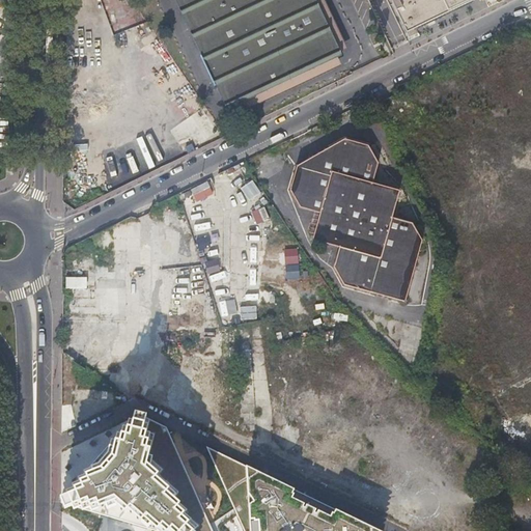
[(179,0),(174,0),(226,109),(244,102),(242,96),(228,103),(179,0)]
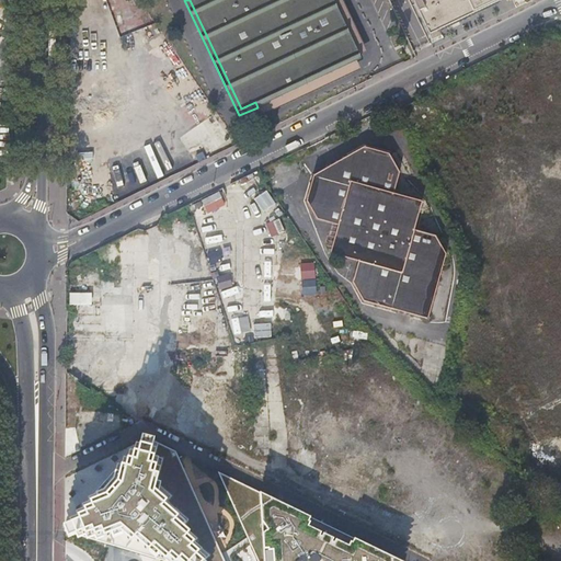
[(190,0),(241,109),(255,102),(355,56),(328,0),(190,0)]
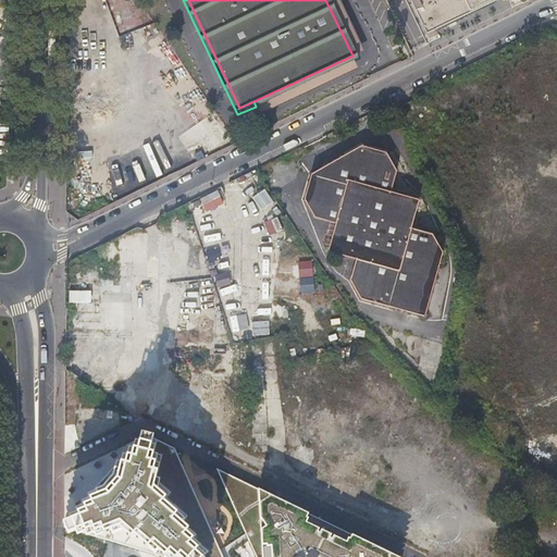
[(341,0),(325,0),(353,56),(364,50),(341,0)]
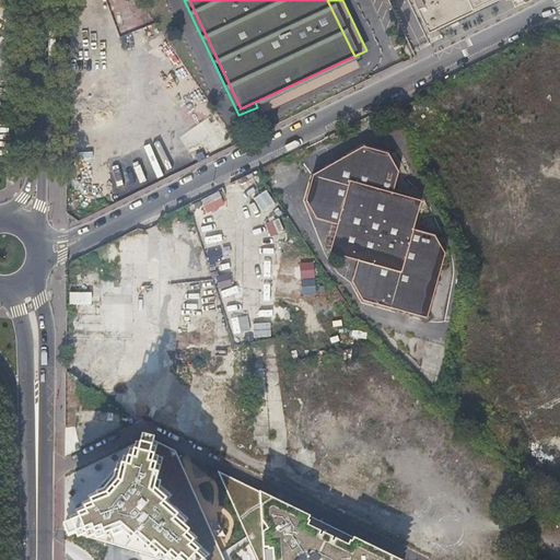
[(411,0),(429,35),(499,0),(523,0),(524,3),(529,0),(411,0)]
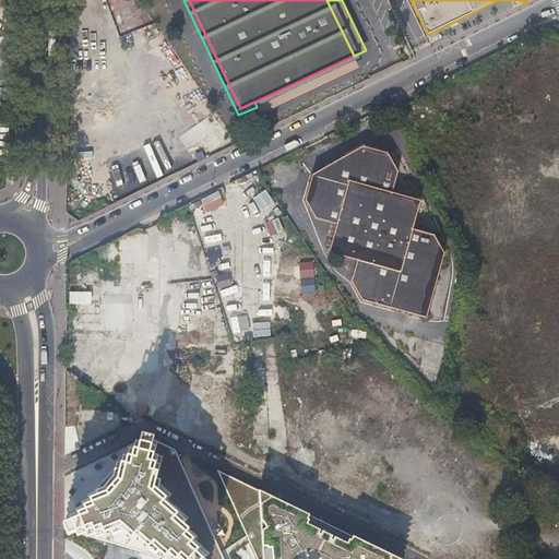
[(359,68),(354,56),(254,102),(257,107),(260,114),(359,68)]
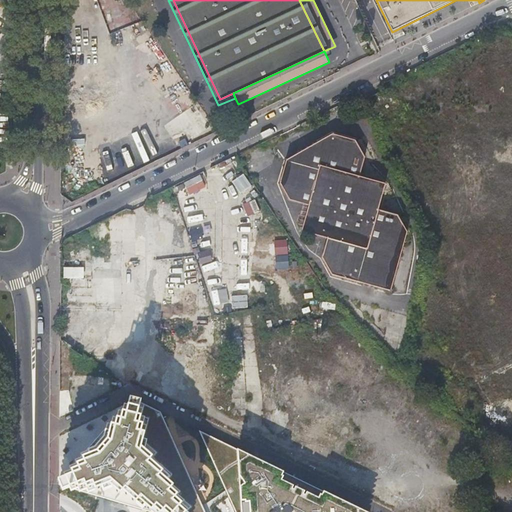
[(137,89),(147,84),(141,73),(131,79),(137,89)]
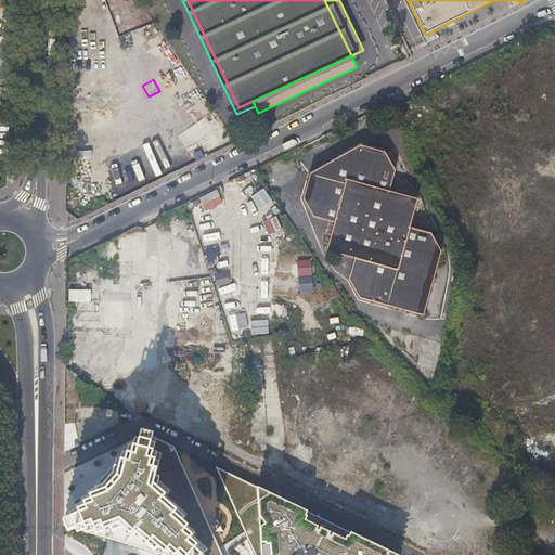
[(195,159),(226,137),(209,113),(178,136),(195,159)]
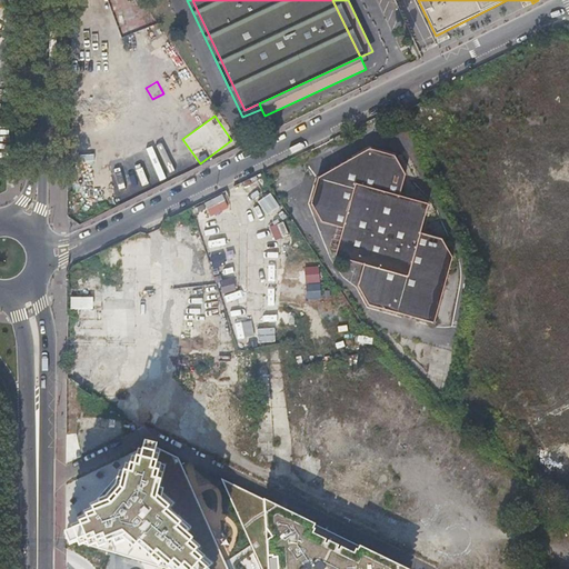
[(368,148),(317,178),(310,202),(321,221),(341,227),(335,255),(363,263),(358,285),(368,303),(431,321),(449,259),(438,239),(418,233),(425,205),(396,196),(401,175),(391,156),(368,148)]
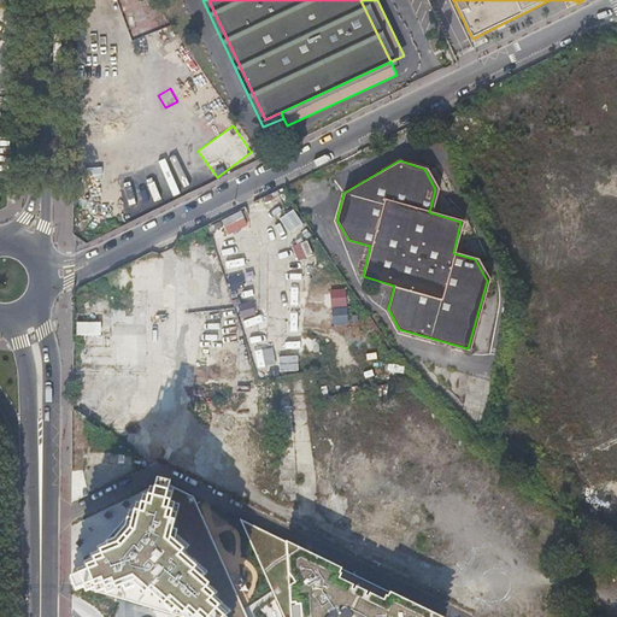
[(141,193),(125,199),(133,217),(148,210),(141,193)]
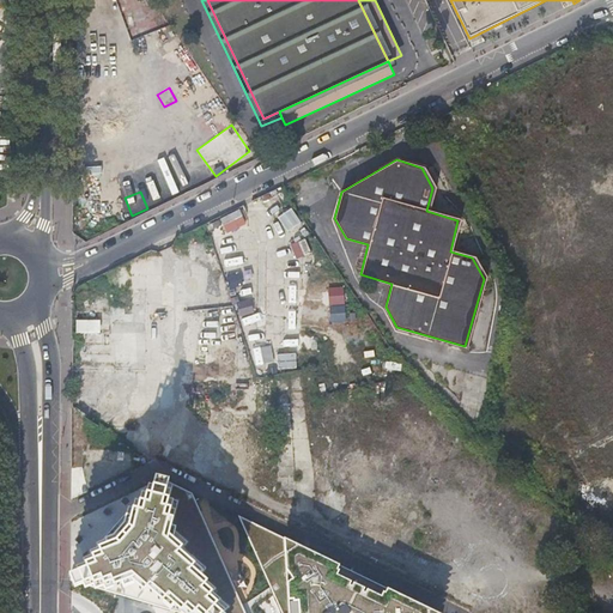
[(286,232),(301,223),(290,206),(275,216),(286,232)]
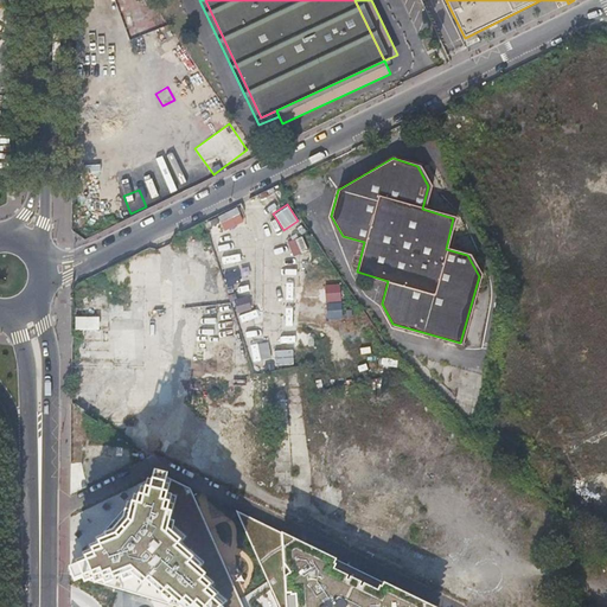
[(216,216),(223,230),(243,222),(236,206),(216,216)]
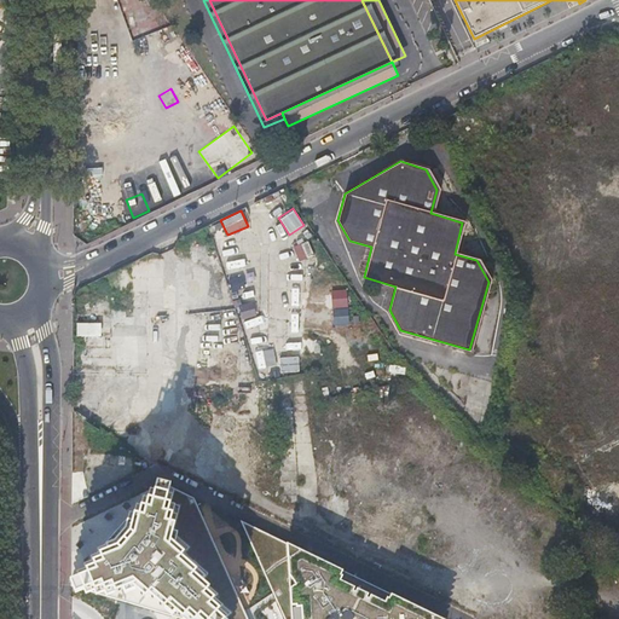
[(306,232),(290,238),(299,261),(314,255),(306,232)]
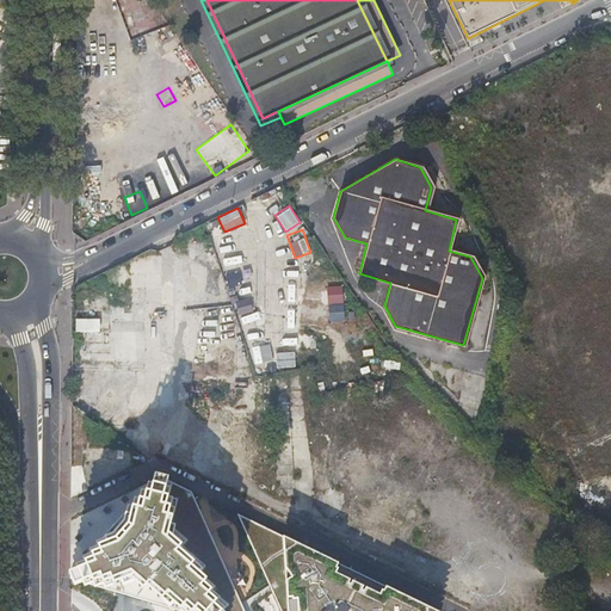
[(341,285),(326,285),(327,318),(343,318),(341,285)]
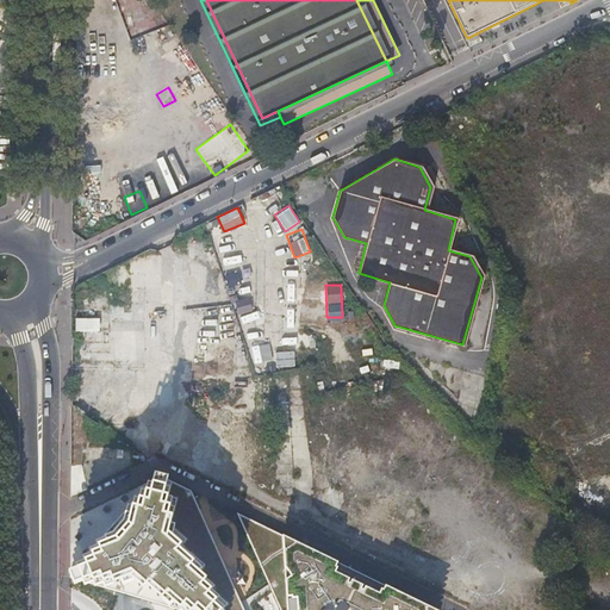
[(130,286),(116,287),(116,307),(131,307),(130,286)]
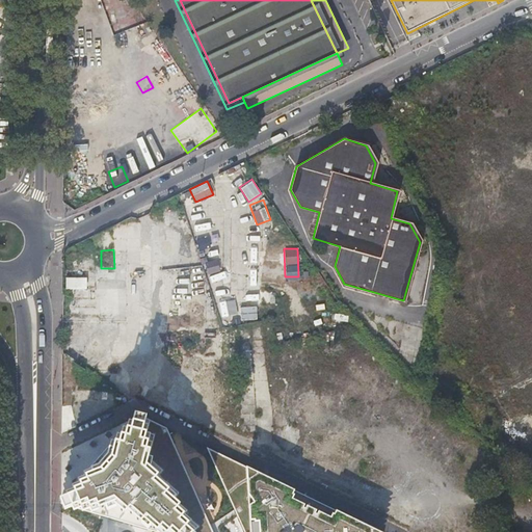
[(207,273),(218,270),(215,260),(205,262),(207,273)]
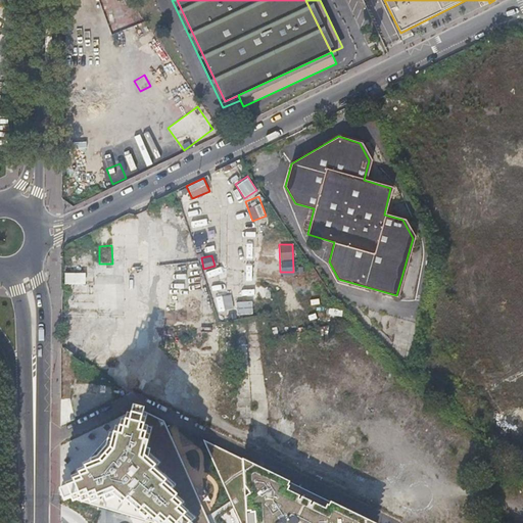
[(62,272),(62,284),(83,283),(83,272),(62,272)]
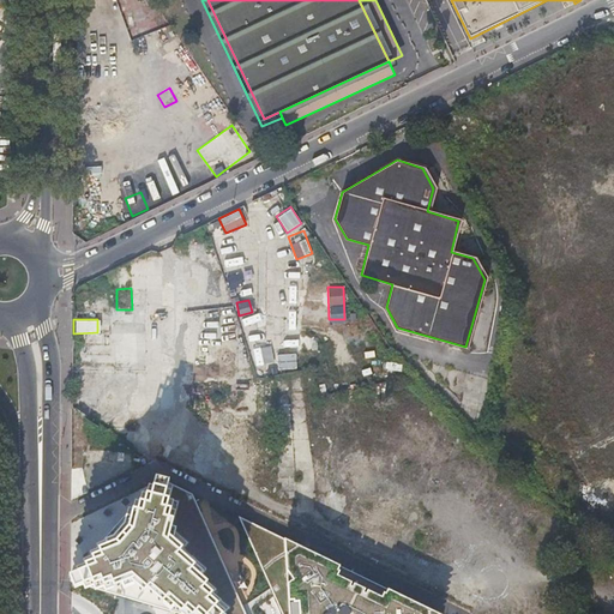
[(241,389),(244,398),(270,392),(268,383),(241,389)]
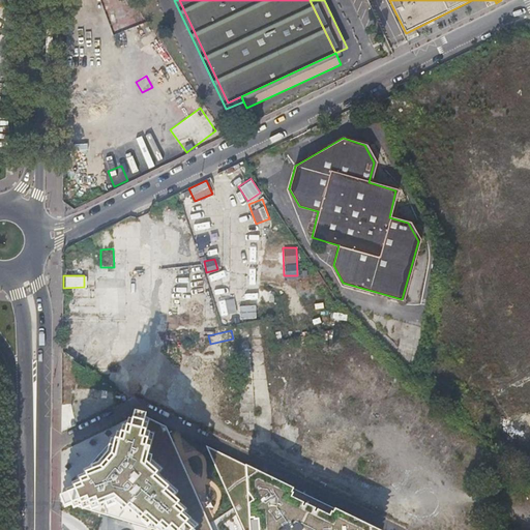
[(61,494),(60,498),(162,529),(208,529),(164,425),(136,412),(61,494)]
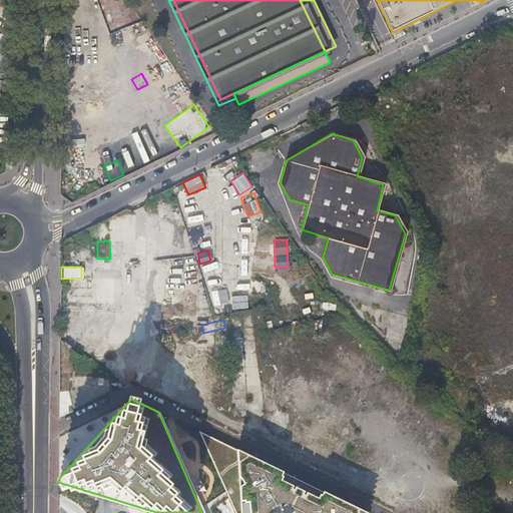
[(366,512),(196,430),(231,512),(366,512)]
